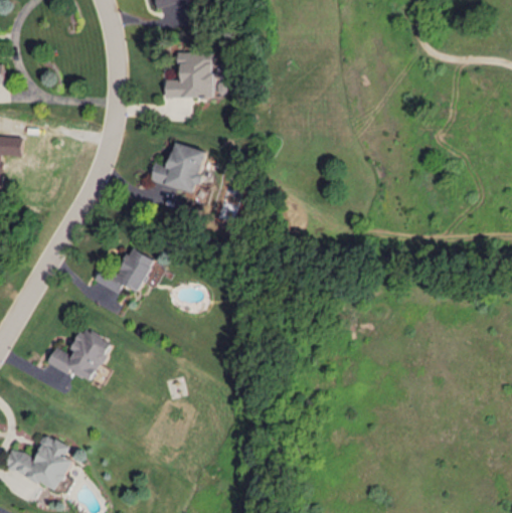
[(153,0),(156,8),(182,1),(181,0),(153,0)]
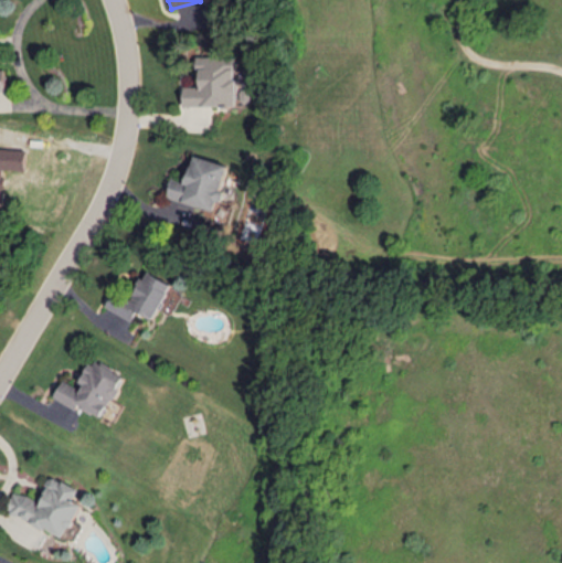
[(232,56),(192,57),(193,87),(180,87),(181,108),(233,107),(232,56)]
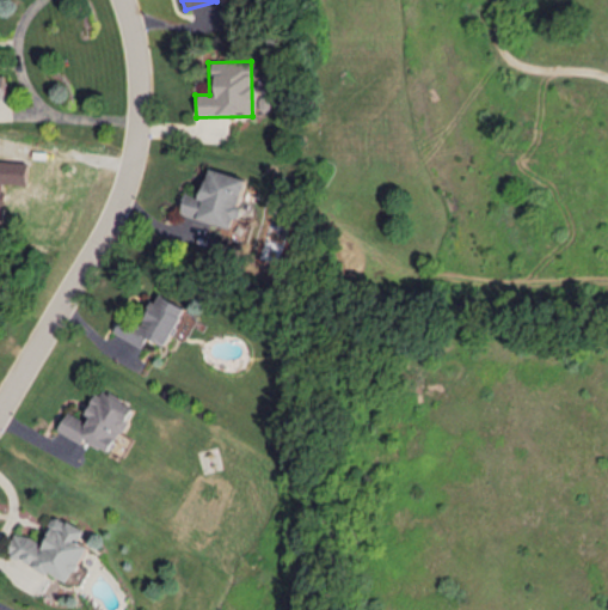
[(26,163),(0,160),(0,218),(2,218),(5,184),(25,185),(26,163)]
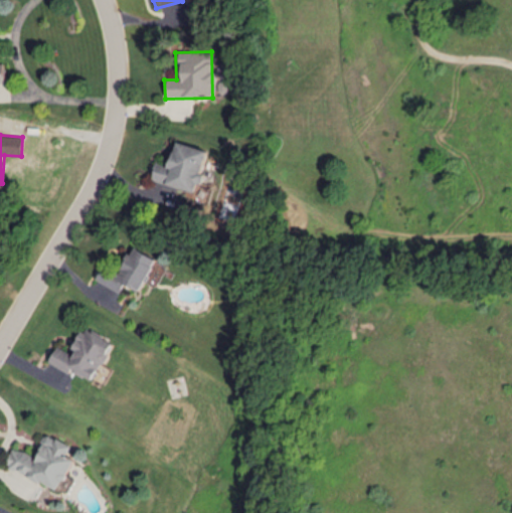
[(168,166),(154,163),(149,182),(195,192),(204,150),(173,143),(168,166)]
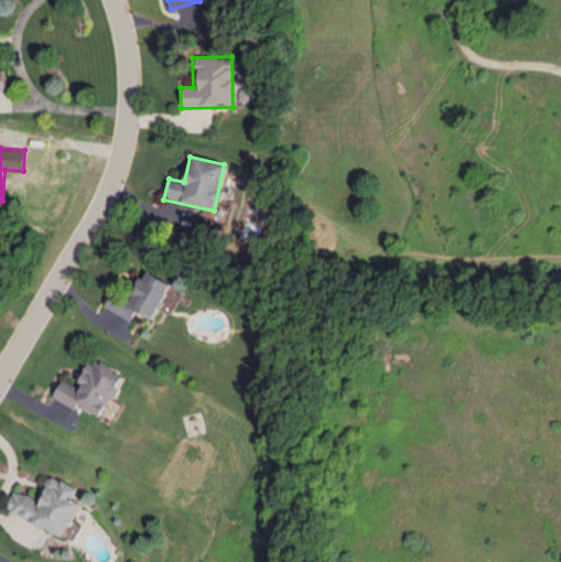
[(170,285),(144,271),(127,302),(111,293),(104,306),(129,322),(136,311),(150,320),(170,285)]
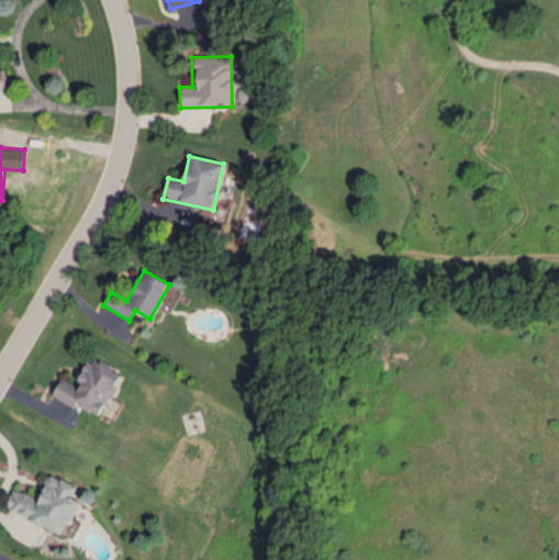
[(53,394),(98,418),(122,376),(89,358),(75,384),(62,378),(53,394)]
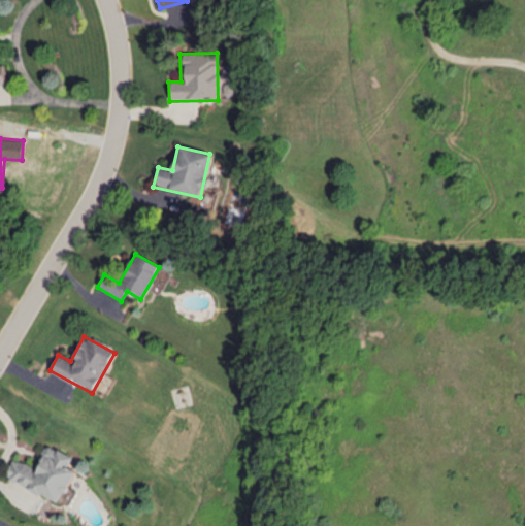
[(57,504),(73,471),(66,467),(70,459),(45,446),(33,468),(13,458),(3,477),(57,504)]
